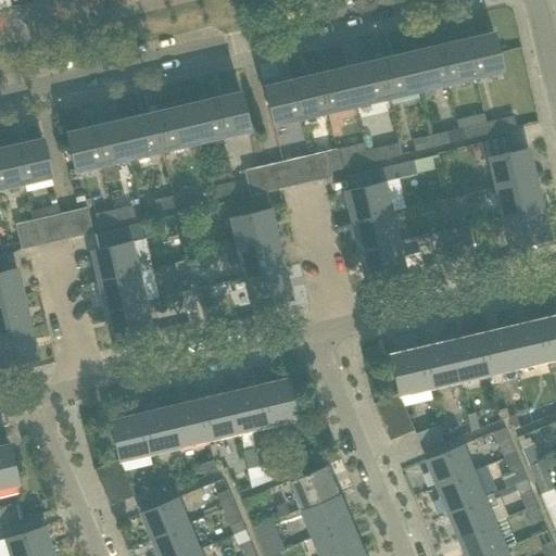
[(272,124),(447,81),(501,70),(493,33),(465,39),(466,45),(412,58),(386,63),(384,58),(371,61),(373,66),(348,73),(292,86),(291,80),(263,87),(272,124)]
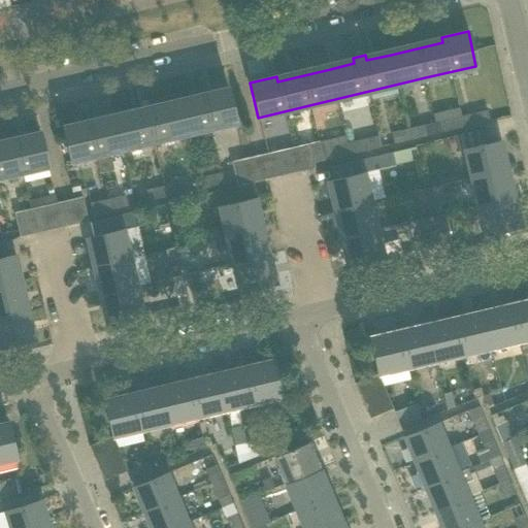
[(235,123),(232,107),(227,88),(201,94),(202,99),(152,110),(151,105),(138,108),(139,113),(89,125),(88,121),(62,126),(70,161),(96,155),(100,172),(113,169),(108,152),(235,123)]
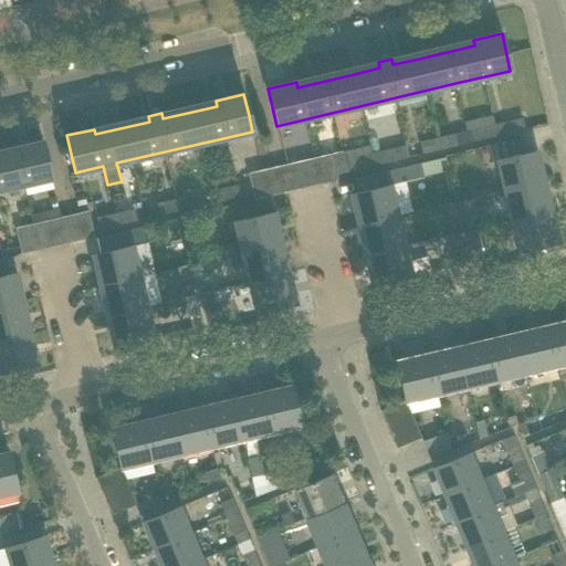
[(522,119),(494,125),(496,137),(524,130),(522,119)]
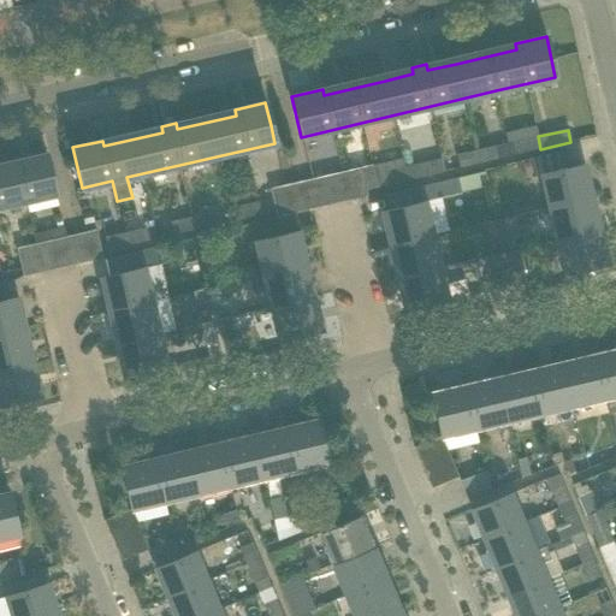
[(540,149),(538,136),(513,142),(516,154),(540,149)]
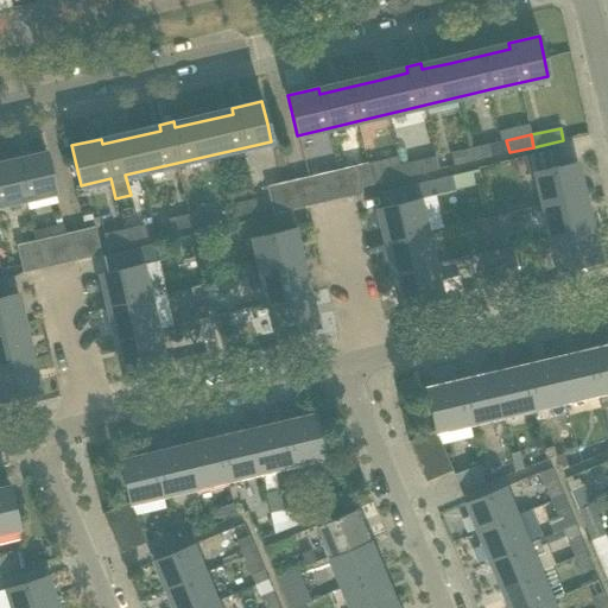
[(493,157),(491,144),(472,149),(474,160),(493,157)]
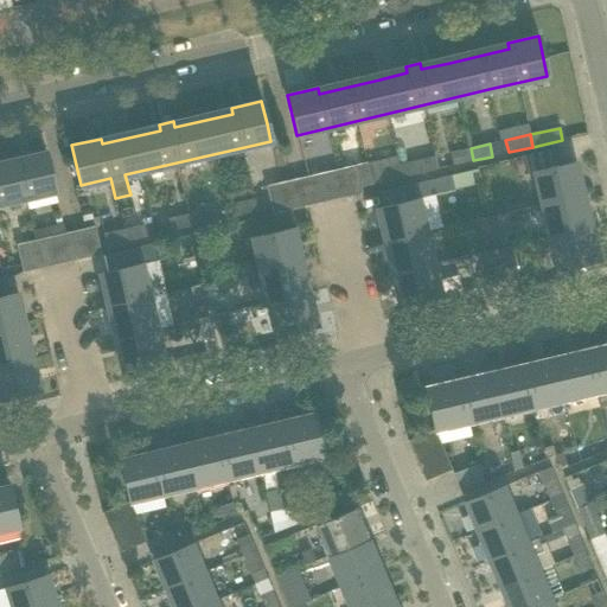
[(473,160),(471,148),(449,153),(453,165),(473,160)]
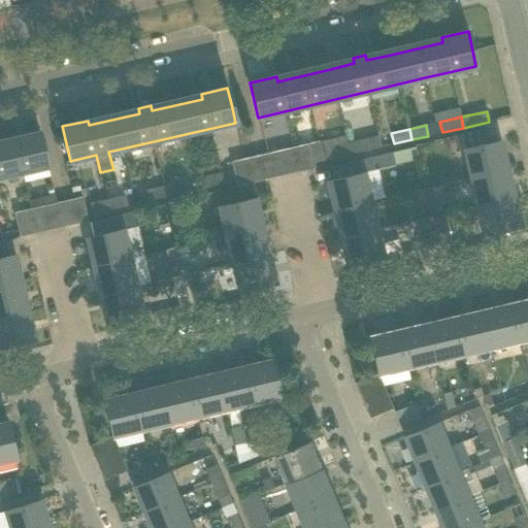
[(0,176),(47,166),(39,131),(13,137),(14,142),(0,145),(0,176)]
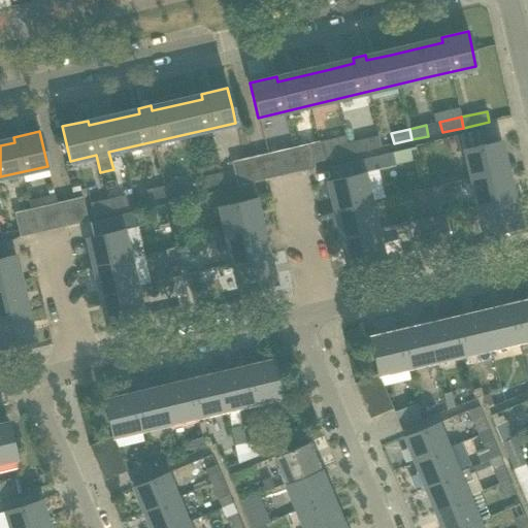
[(343,156),(339,138),(319,143),(323,161),(343,156)]
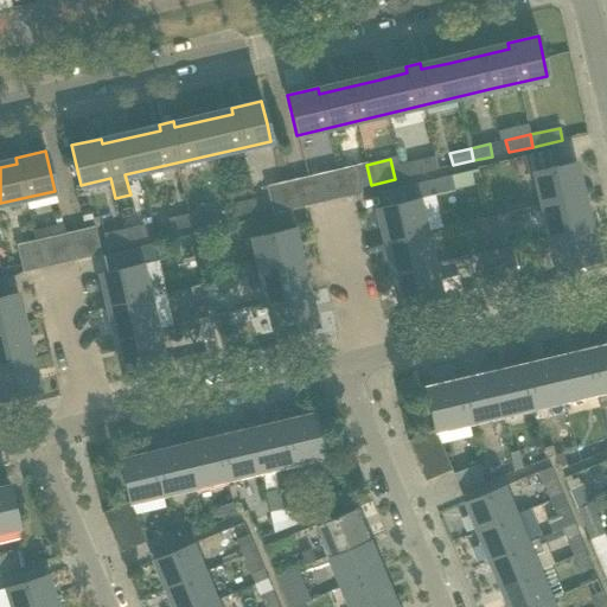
[(421,173),(419,160),(400,165),(402,177),(421,173)]
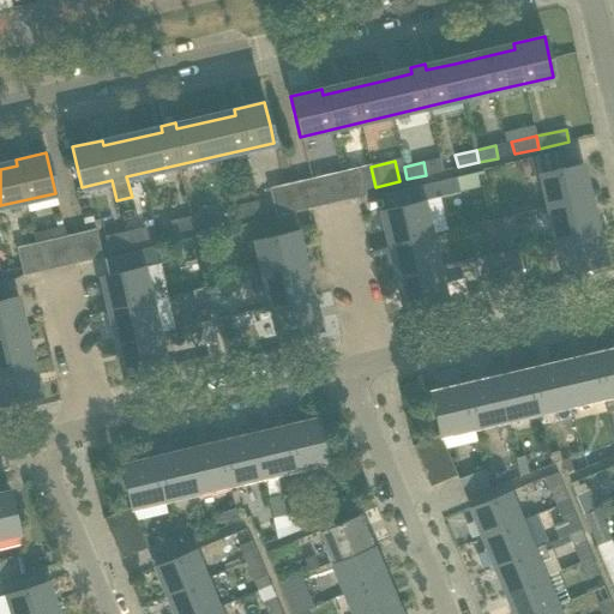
[(582,164),(540,174),(547,208),(589,198),(582,164)]
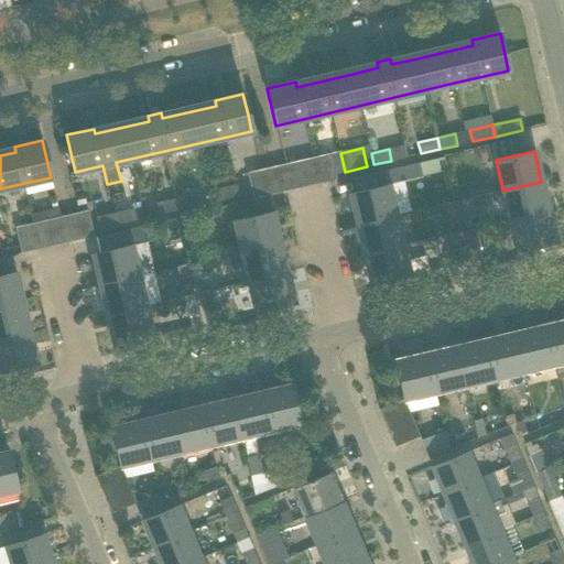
[(345,172),(340,153),(318,158),(325,182),(336,180),(335,174),(345,172)]
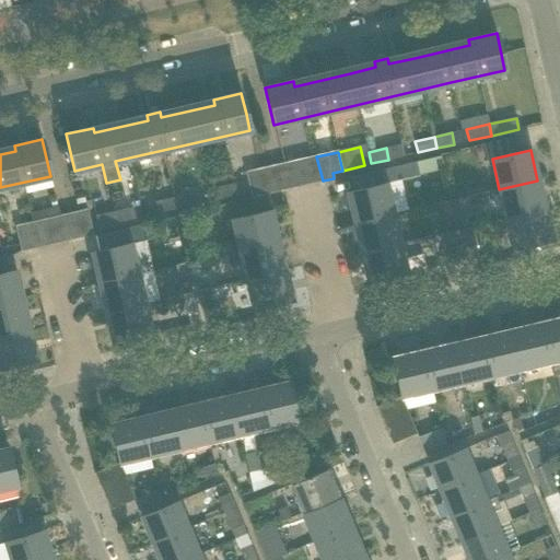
[(323,181),(316,156),(304,159),(310,184),(323,181)]
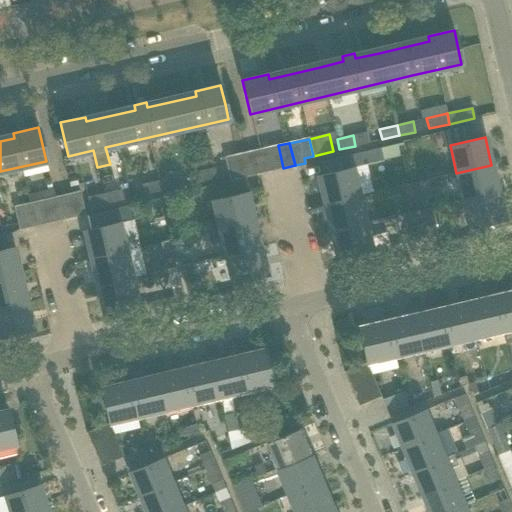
[(283,168),(278,145),(267,148),(272,171),(283,168)]
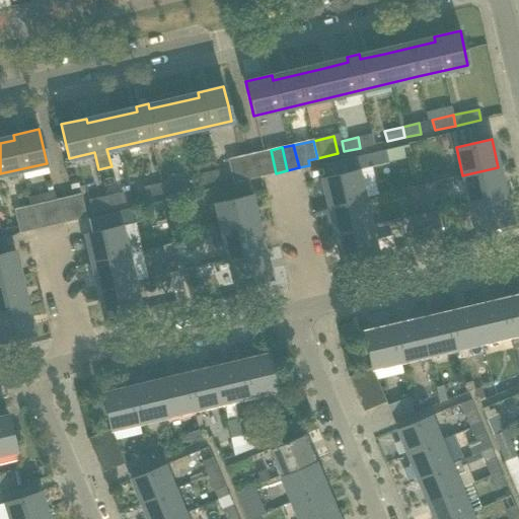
[(364,199),(357,170),(388,162),(387,161),(411,156),(409,147),(325,166),(327,177),(321,178),(328,207),(364,199)]
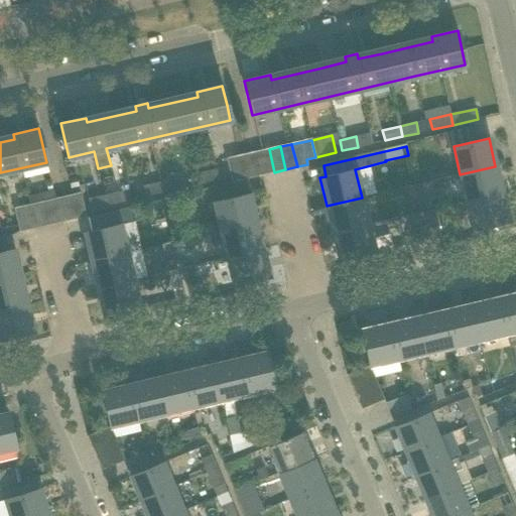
[(274,172),(269,149),(256,152),(261,175),(274,172)]
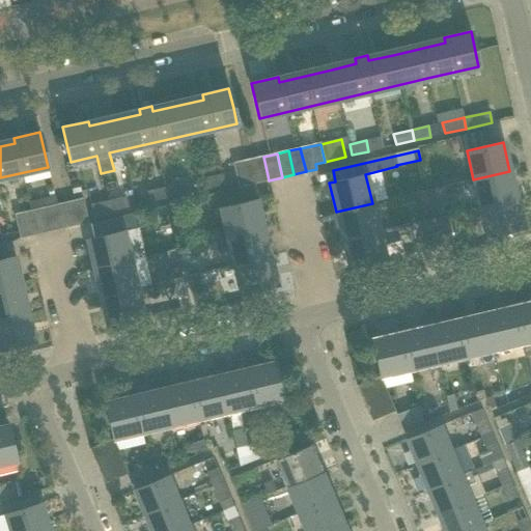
[(269,180),(263,157),(251,160),(256,183),(269,180)]
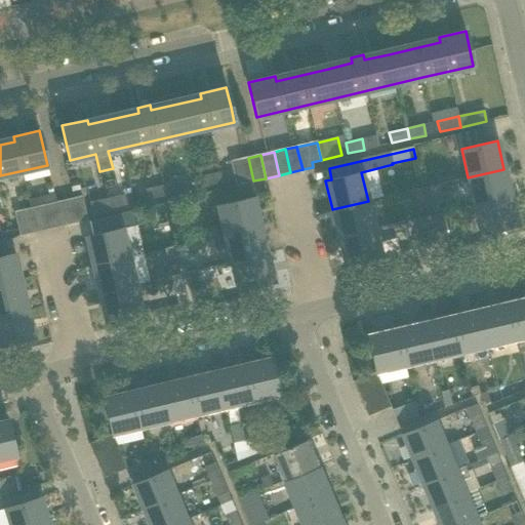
[(253,180),(248,158),(230,162),(235,186),(253,180)]
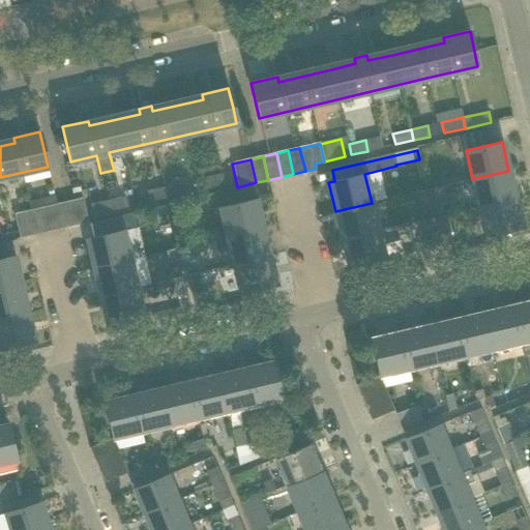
[(516,199),(508,171),(472,179),(478,207),(516,199)]
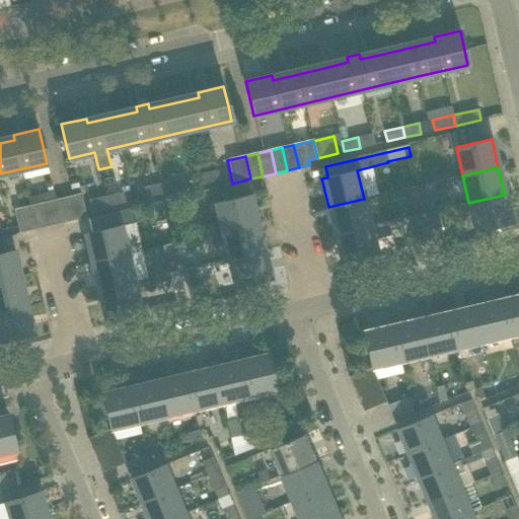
[(200,173),(203,183),(219,180),(216,170),(200,173)]
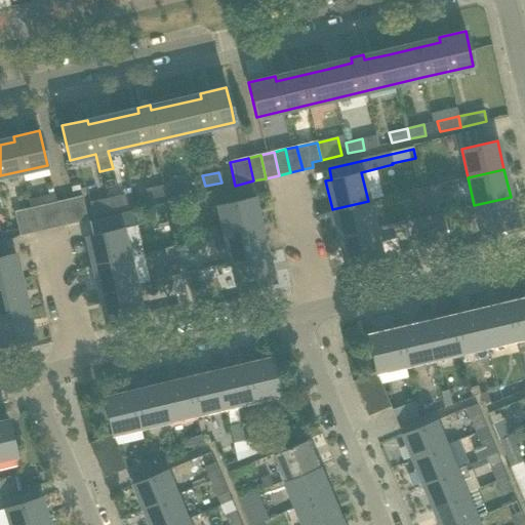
[(179,182),(162,186),(164,196),(182,192),(179,182)]
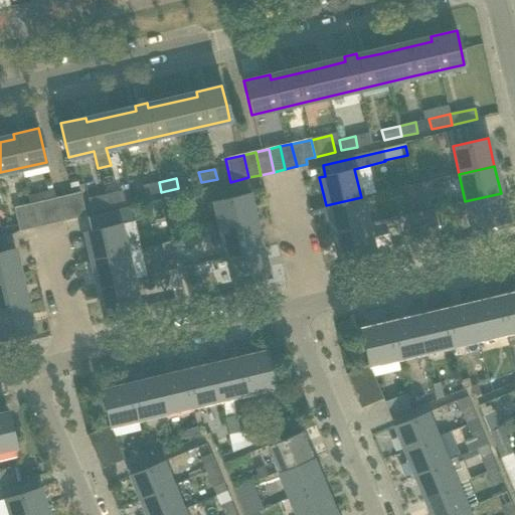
[(161,192),(159,182),(142,185),(145,196),(161,192)]
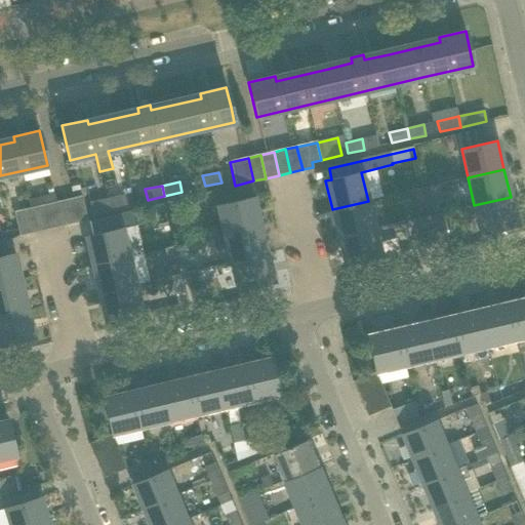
[(430,201),(427,187),(417,189),(420,203),(430,201)]
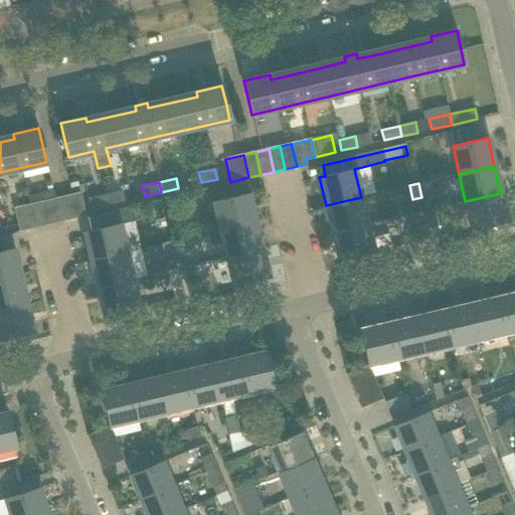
[(121,190),(104,194),(106,205),(123,201),(121,190)]
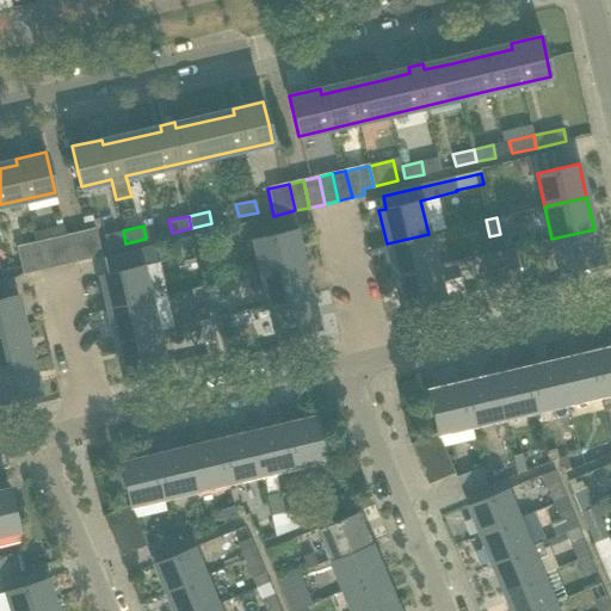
[(102,257),(96,233),(96,229),(67,235),(73,263),(102,257)]
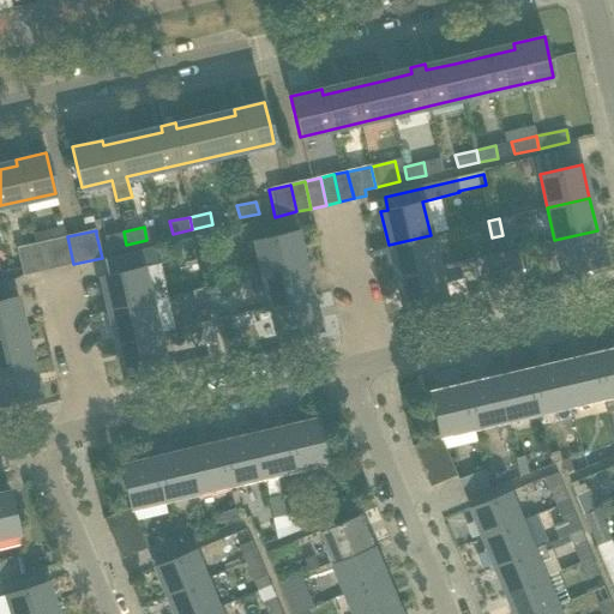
[(605,264),(597,230),(554,240),(563,274),(605,264)]
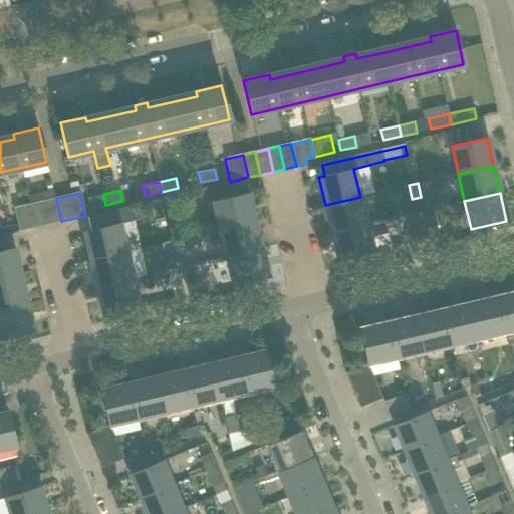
[(105,205),(103,194),(87,198),(89,208),(105,205)]
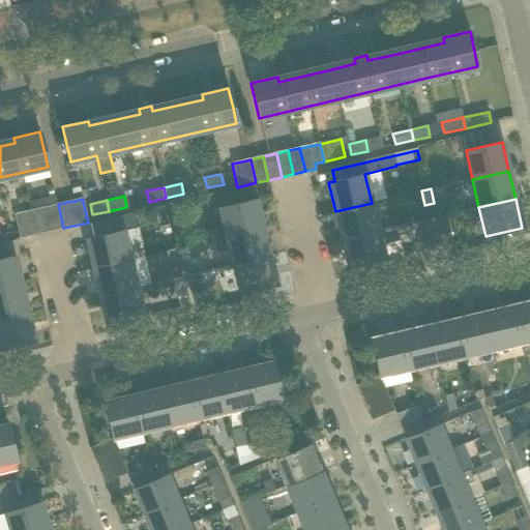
[(256,200),(236,204),(219,208),(227,237),(263,228),(256,200)]
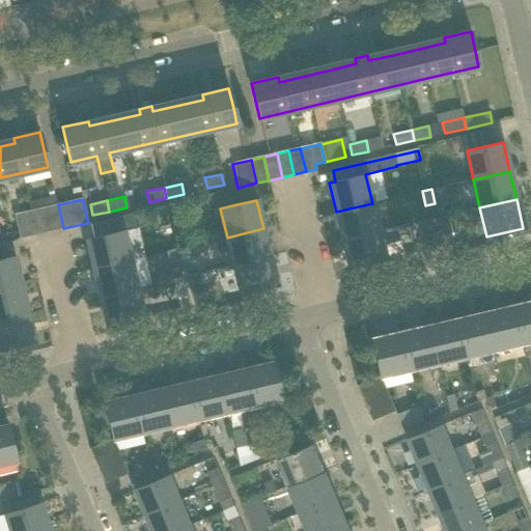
[(379,231),(372,203),(336,212),(342,240),(379,231)]
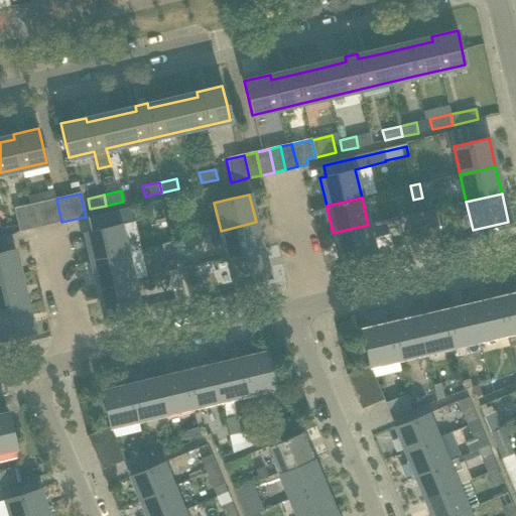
[(61,222),(56,199),(44,202),(50,225),(61,222)]
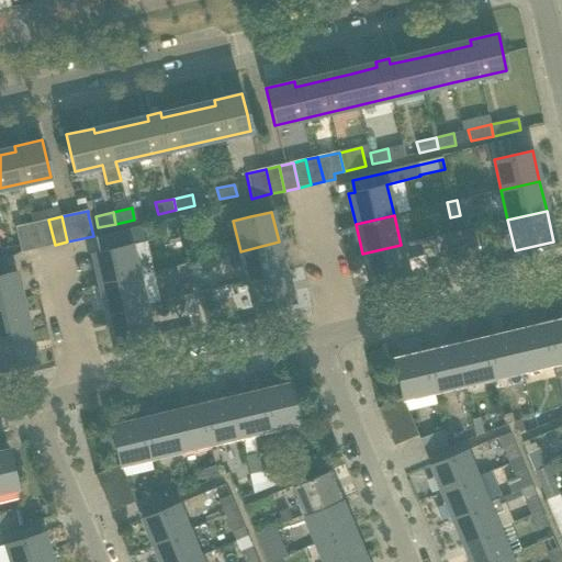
[(55,245),(48,220),(36,223),(42,247),(55,245)]
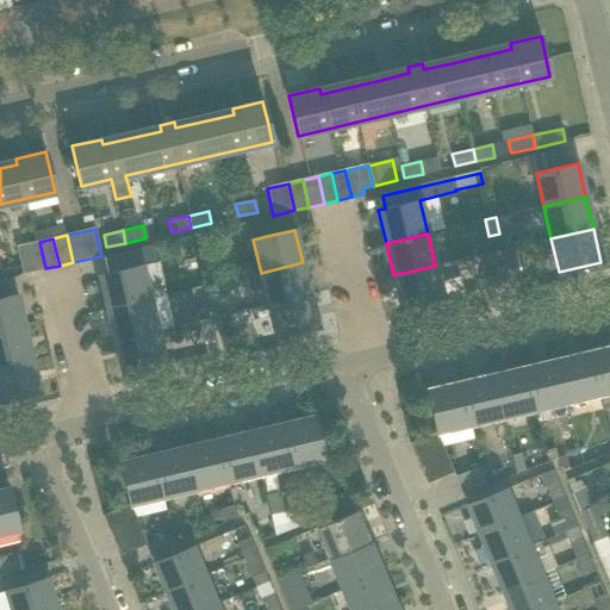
[(45,268),(39,242),(16,247),(23,274),(45,268)]
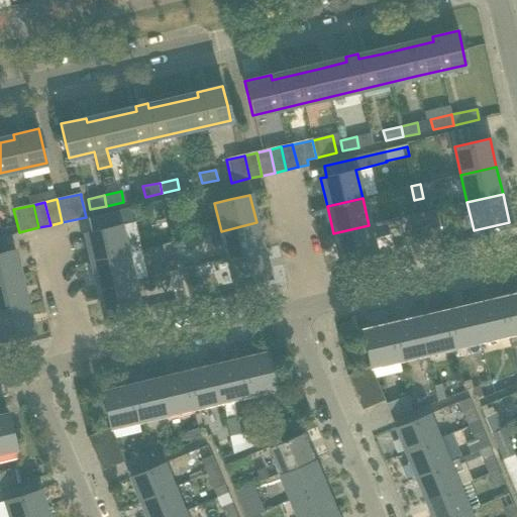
[(126,253),(120,225),(132,222),(129,207),(86,217),(89,232),(85,233),(91,262),(126,253)]
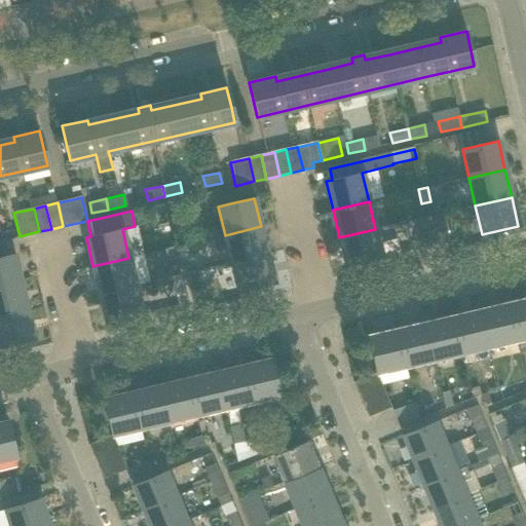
[(436,245),(430,225),(428,217),(413,221),(419,249),(436,245)]
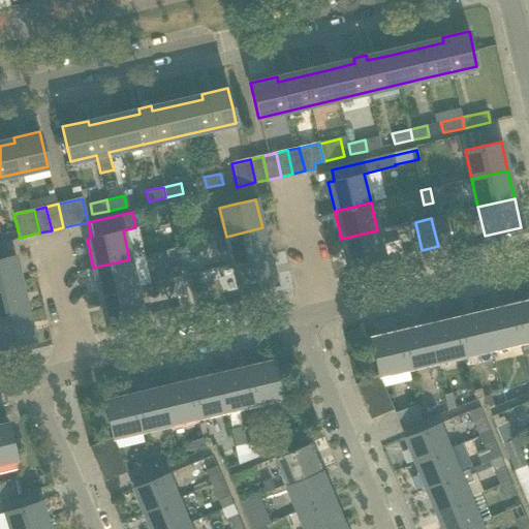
[(269,256),(262,227),(226,237),(232,265),(269,256)]
